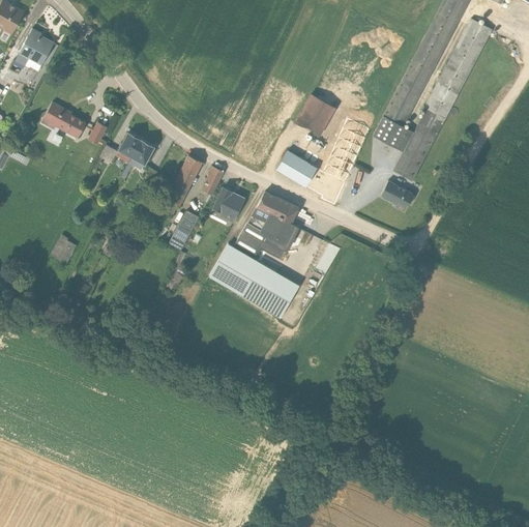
[(25,12),(2,0),(0,5),(0,28),(11,35),(25,12)]
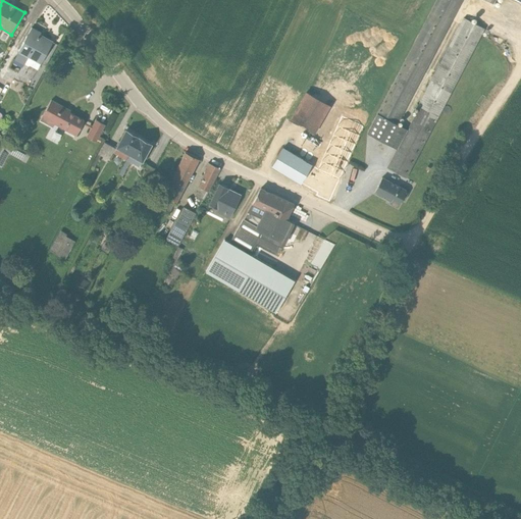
[(436,0),(376,114),(397,125),(462,0),(436,0)]
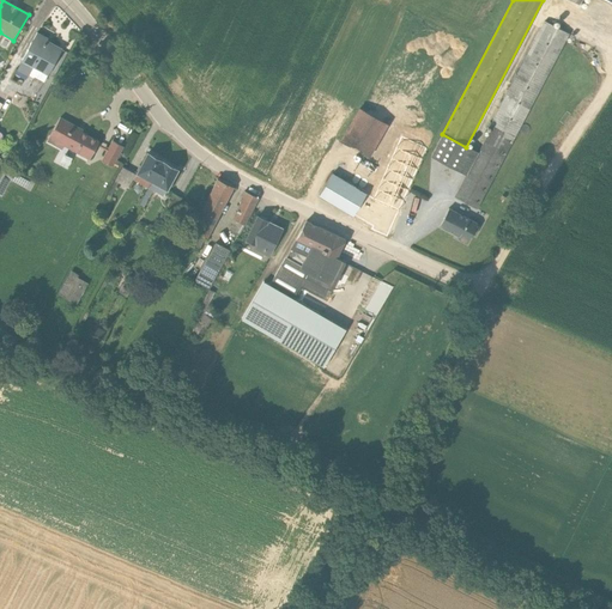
[(531,109),(569,36),(545,23),(489,127),(491,128),(478,153),(466,176),(455,199),(477,211),(531,109)]
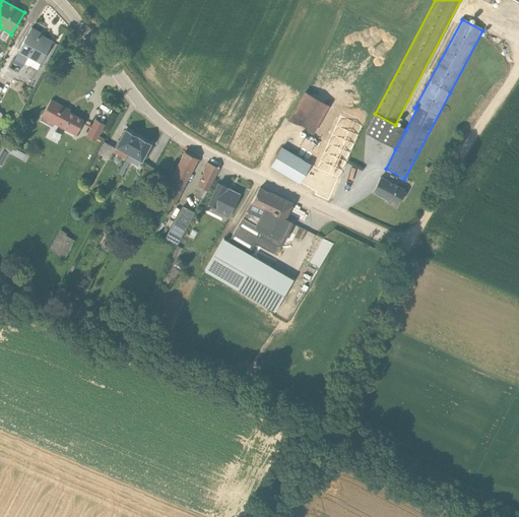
[(28,67),(29,66),(38,70),(53,42),(41,35),(42,34),(33,28),(13,63),(22,68),(24,65),(28,67)]
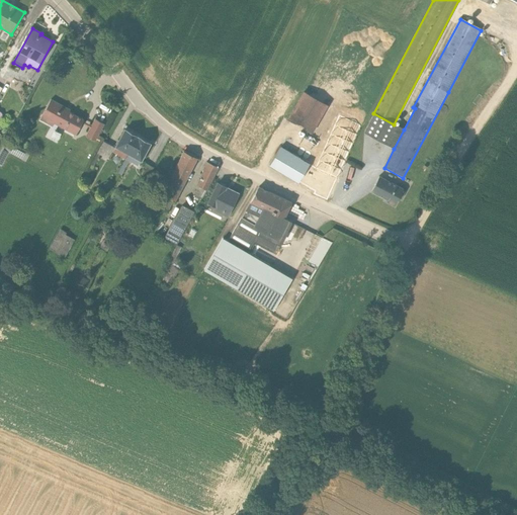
[(16,57),(19,51),(13,48),(10,54),(16,57)]
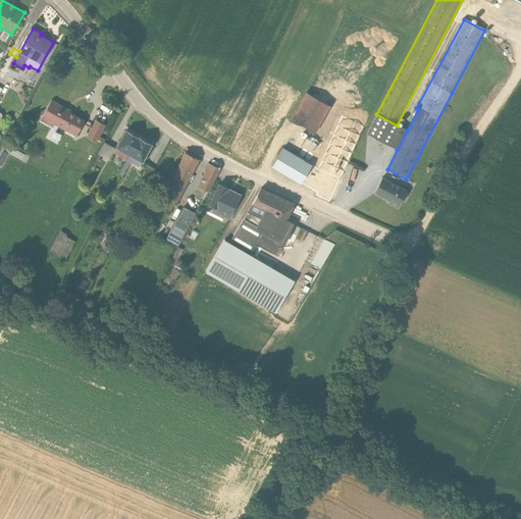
[(315,75),(292,120),(329,140),(337,124),(326,118),(333,105),(325,101),(333,85),(315,75)]
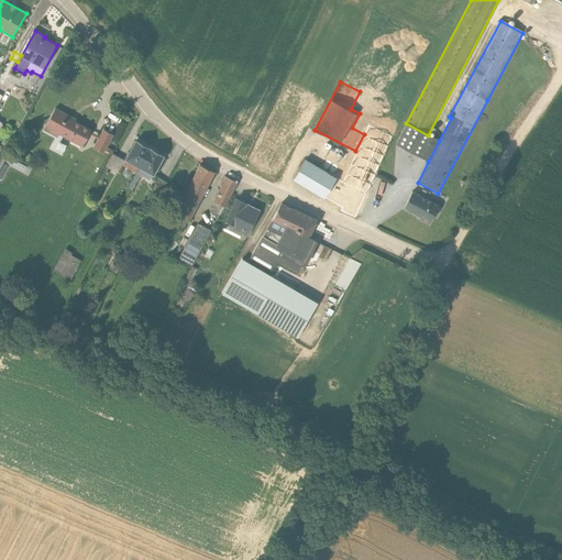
[(373,89),(359,113),(371,121),(385,96),(373,89)]
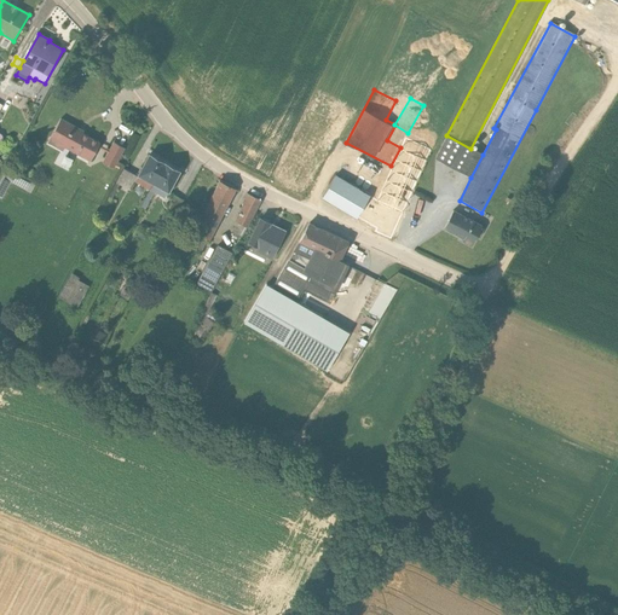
[(62,119),(48,144),(63,152),(65,149),(91,162),(100,144),(84,134),(85,132),(62,119)]
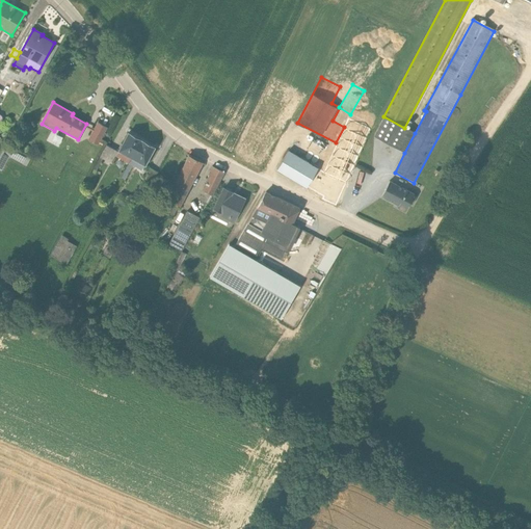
[(404,128),(383,116),(373,137),(404,153),(415,133),(404,128)]
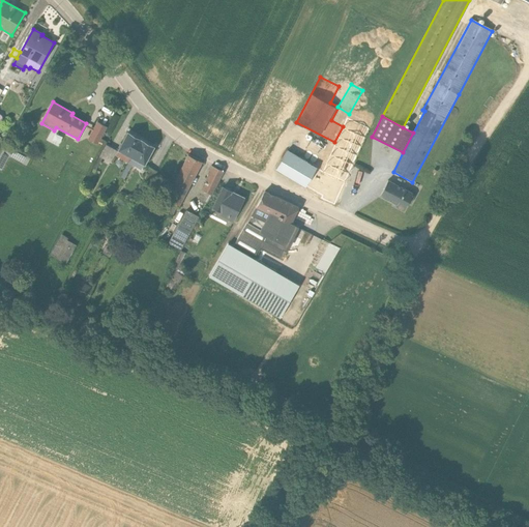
[(346,121),(322,173),(316,171),(317,168),(287,152),(275,171),(274,172),(276,172),(277,171),(322,198),(321,201),(334,206),(369,130),(346,121)]
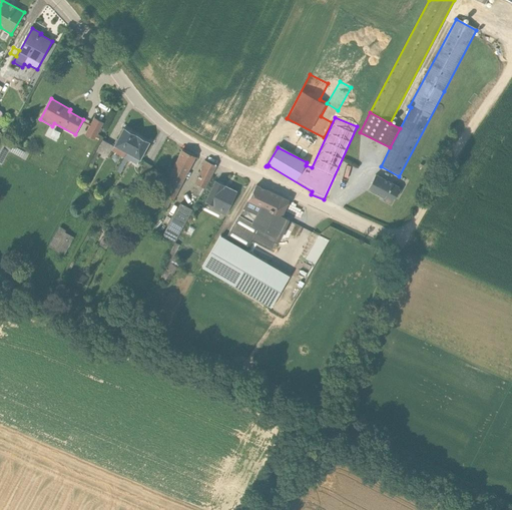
[(104,123),(94,118),(85,135),(94,140),(104,123)]
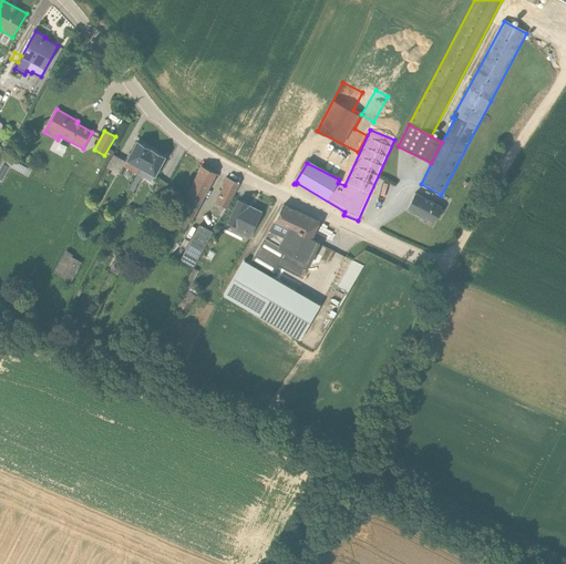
[(137,175),(152,151),(136,142),(125,162),(113,155),(100,181),(103,182),(110,171),(120,176),(125,167),(137,175)]
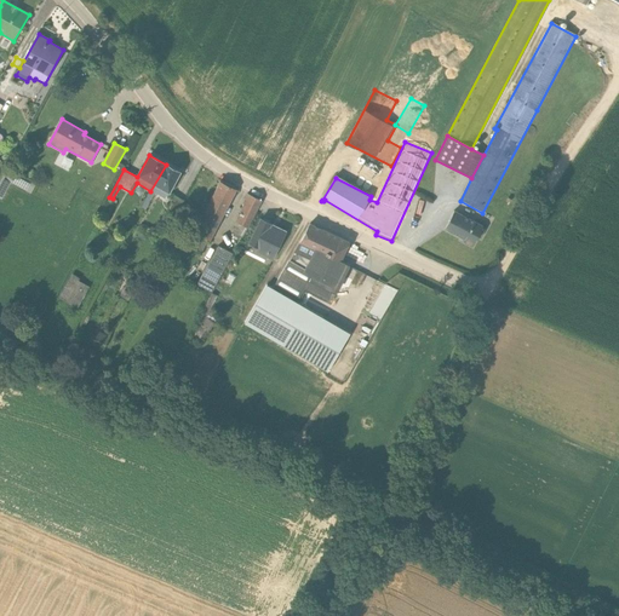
[(141,208),(145,211),(155,194),(165,199),(168,194),(170,195),(181,173),(166,165),(150,191),(141,208)]
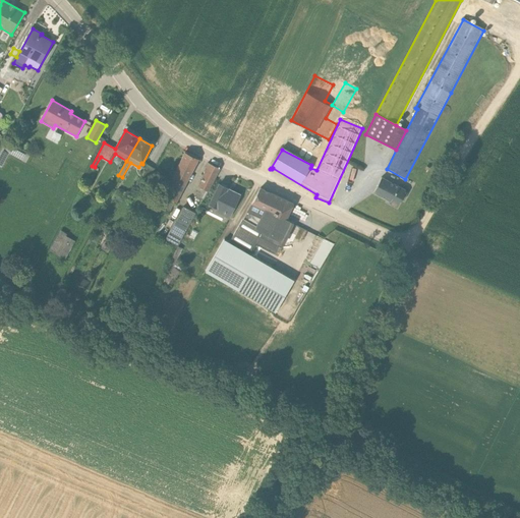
[(175,204),(197,160),(185,154),(165,198),(175,204)]
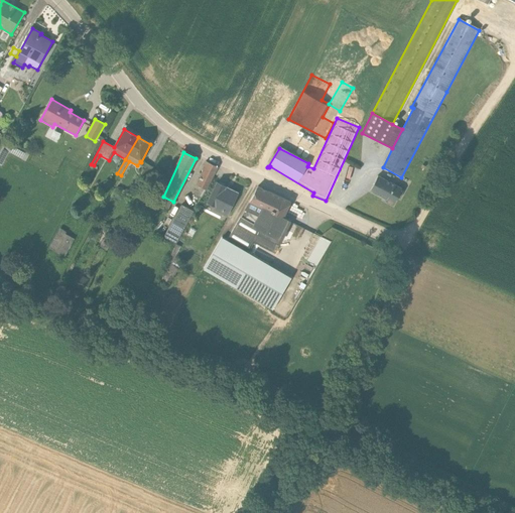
[(205,190),(217,167),(207,162),(196,185),(198,186),(192,196),(200,199),(205,189),(205,190)]
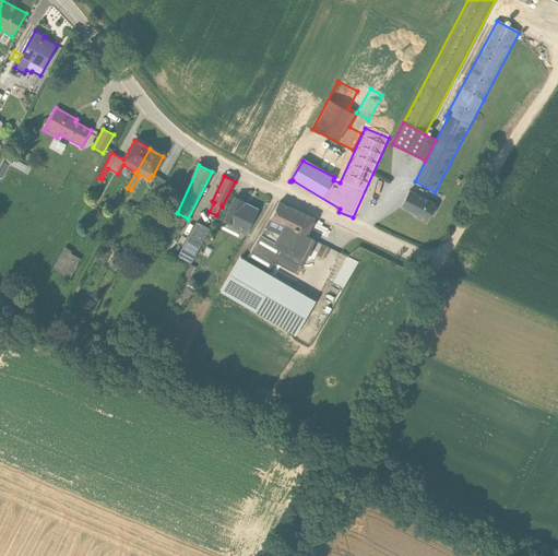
[(165,184),(158,179),(145,203),(151,206),(165,184)]
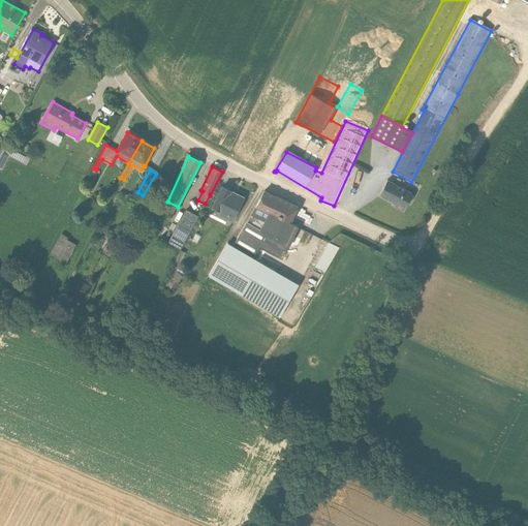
[(407,204),(410,205),(414,196),(411,194),(412,194),(387,181),(379,196),(396,206),(396,208),(403,211),(407,204)]
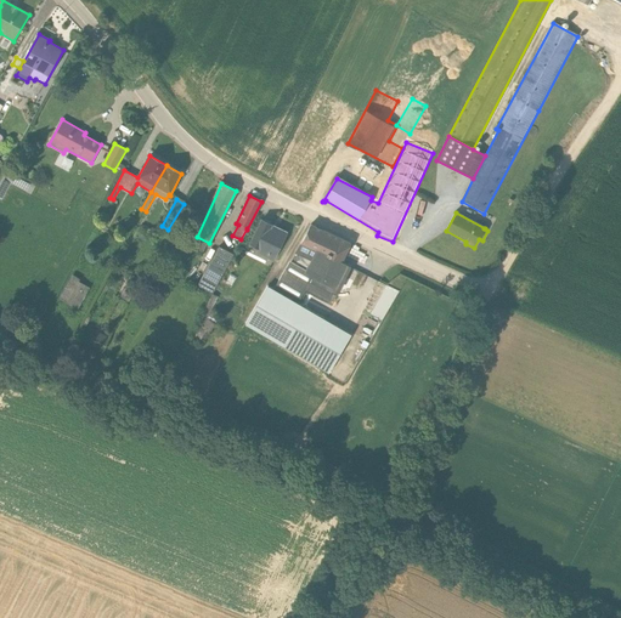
[(246,254),(270,267),(287,233),(261,220),(249,244),(249,245),(246,254)]
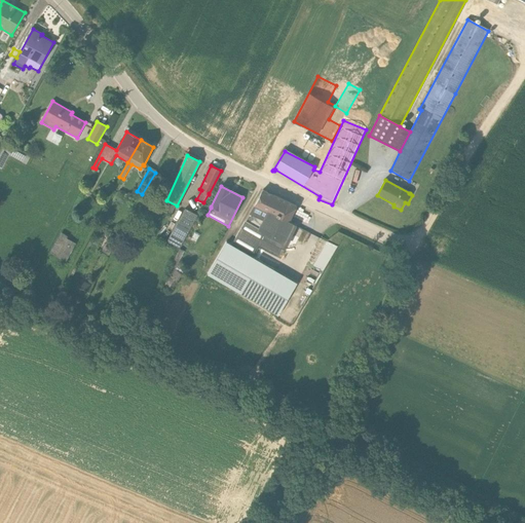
[(289,221),(296,207),(263,191),(232,245),(251,257),(258,246),(280,259),(297,226),(297,225),(289,221)]
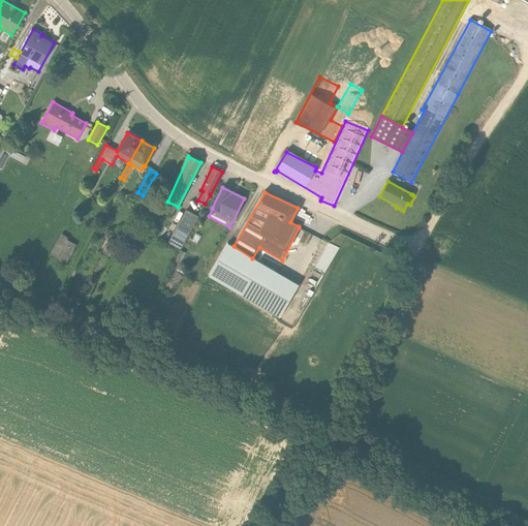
[(176,208),(167,203),(161,214),(171,218),(176,208)]
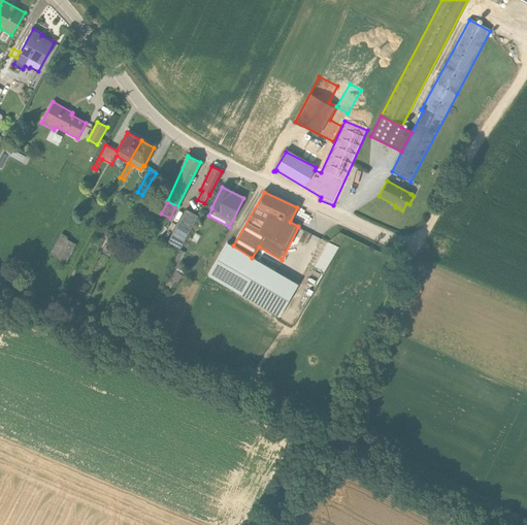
[(198,217),(186,210),(168,242),(180,250),(198,217)]
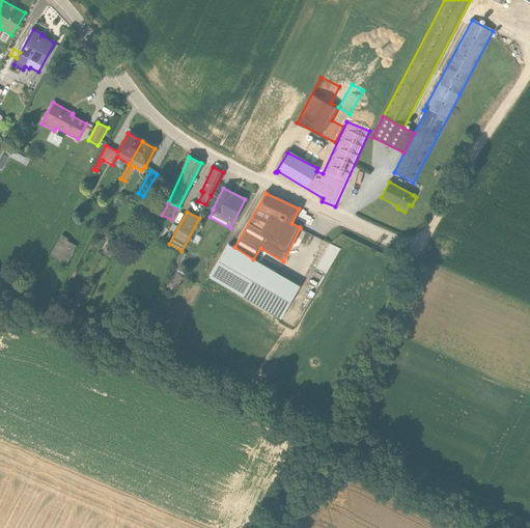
[(68,262),(79,242),(61,234),(52,255),(68,262)]
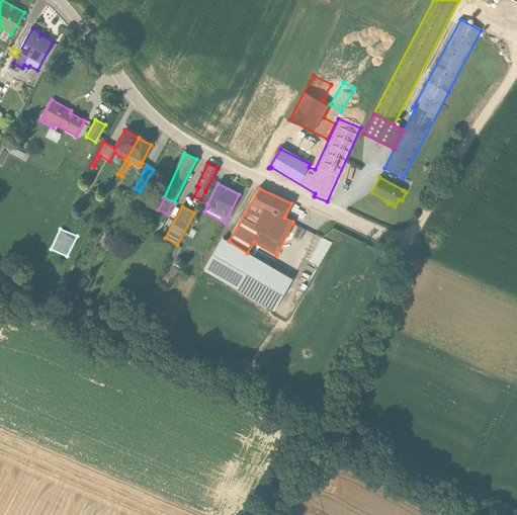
[(197,231),(191,229),(188,236),(193,239),(197,231)]
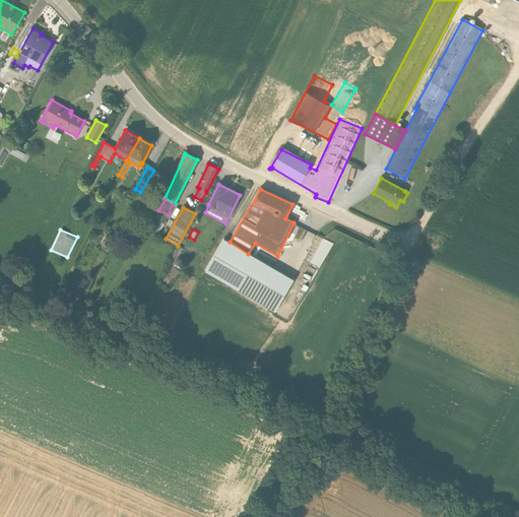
[(204,271),(274,312),(294,279),(248,254),(230,242),(223,240),(204,271)]
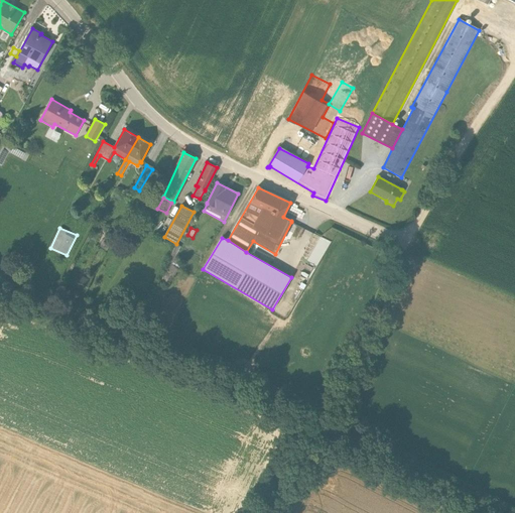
[(175,258),(180,247),(176,245),(157,279),(165,284),(167,282),(170,283),(182,262),(175,258)]
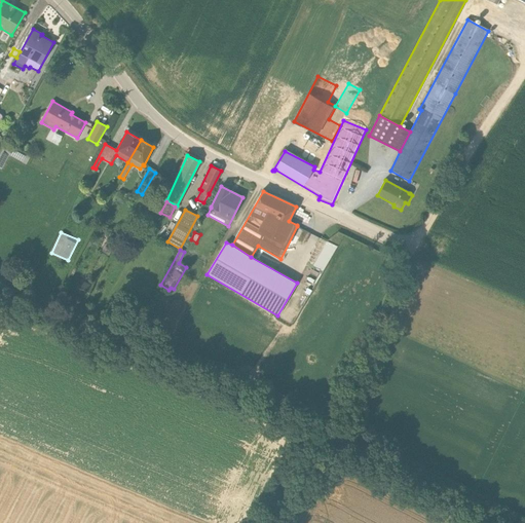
[(77,291),(87,295),(92,283),(82,278),(77,291)]
